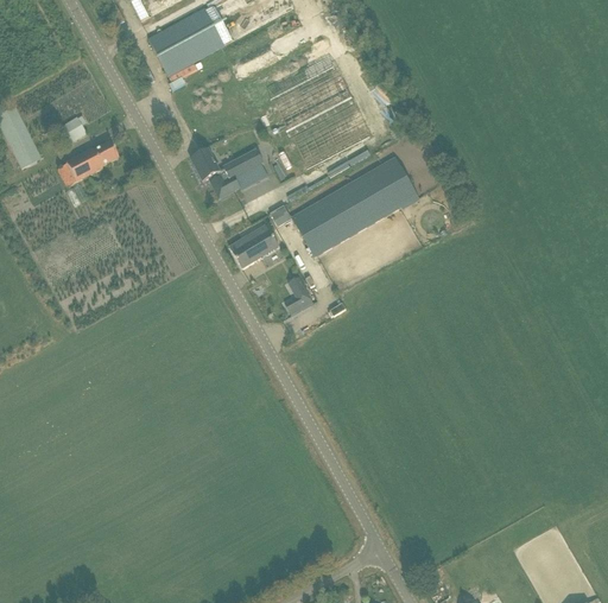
[(133,0),(141,19),(153,14),(151,10),(171,0),(133,0)]
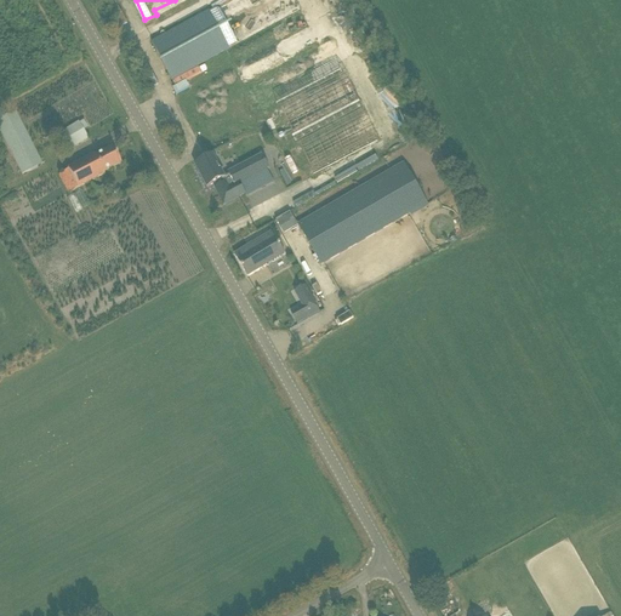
[(153,41),(172,75),(229,44),(210,9),(153,41)]
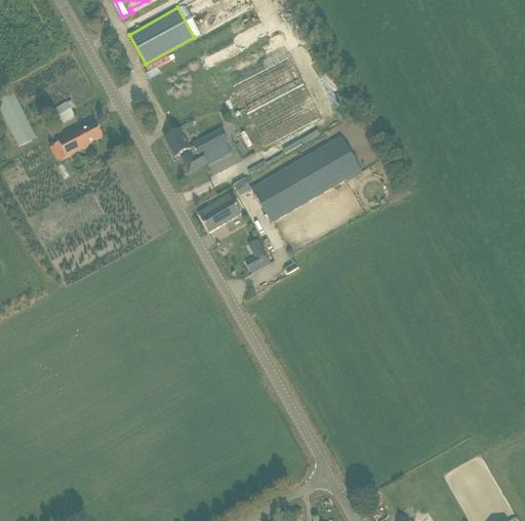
[(266,21),(152,73),(160,89),(273,37),(266,21)]
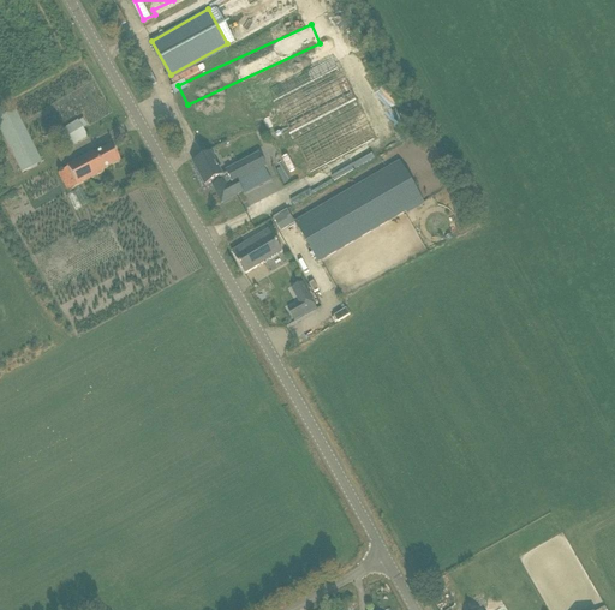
[(374,136),(336,64),(273,96),(310,168),(374,136)]
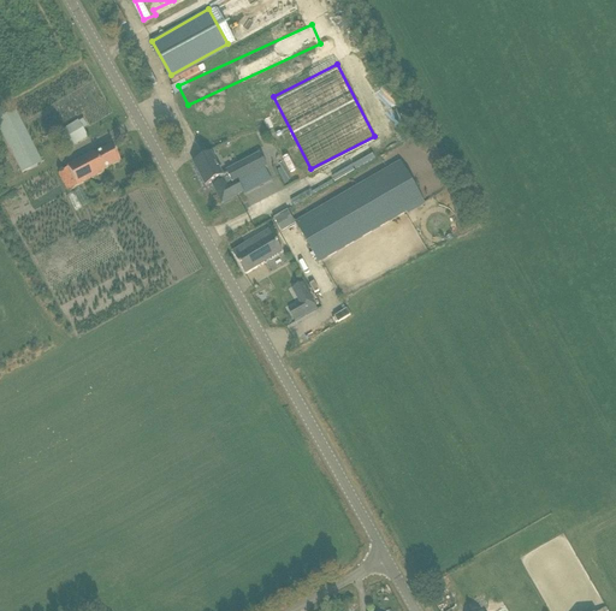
[(0,130),(21,170),(40,159),(13,107),(0,113),(0,130)]
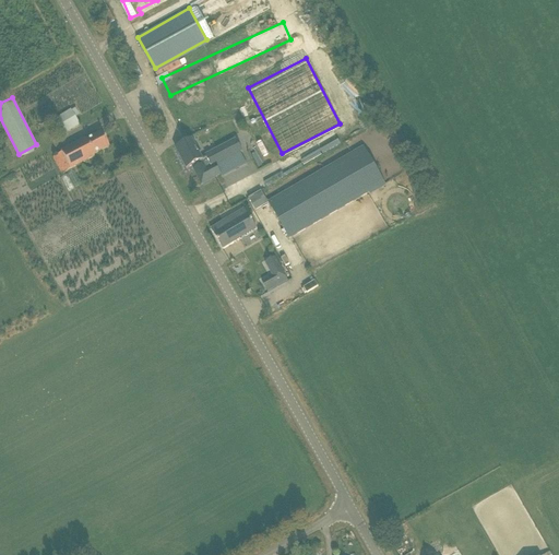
[(70,106),(58,113),(67,128),(79,120),(74,114),(71,108),(70,106)]
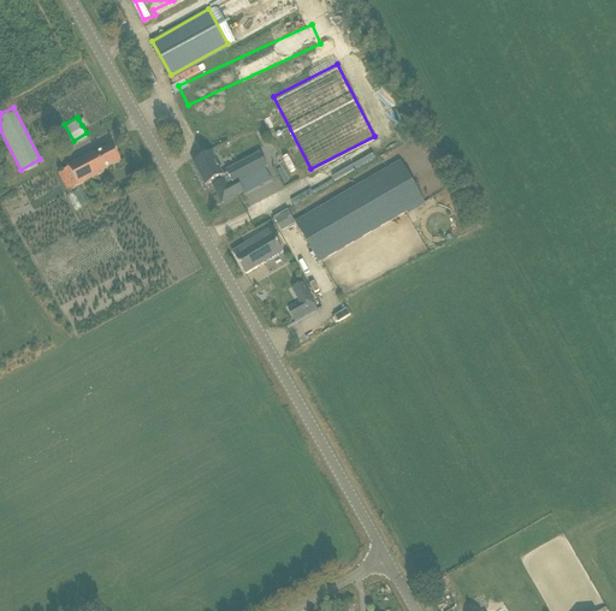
[(83,155),(66,162),(67,165),(76,183),(102,170),(101,167),(119,158),(111,143),(94,153),(93,149),(83,155)]
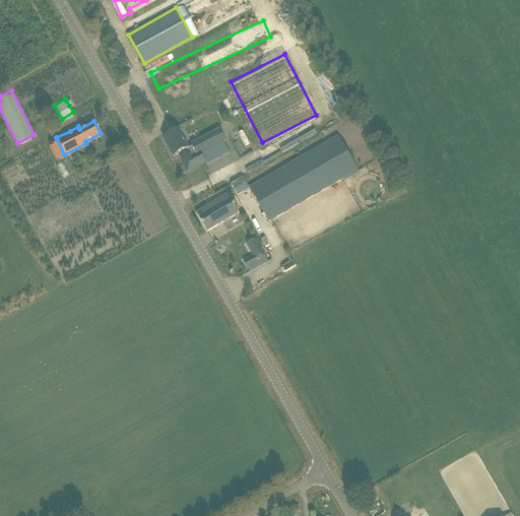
[(182,153),(181,154),(188,169),(205,159),(200,151),(225,137),(219,126),(192,141),(193,143),(188,146),(179,127),(164,135),(169,143),(170,142),(172,146),(171,147),(174,153),(181,150),(182,153)]
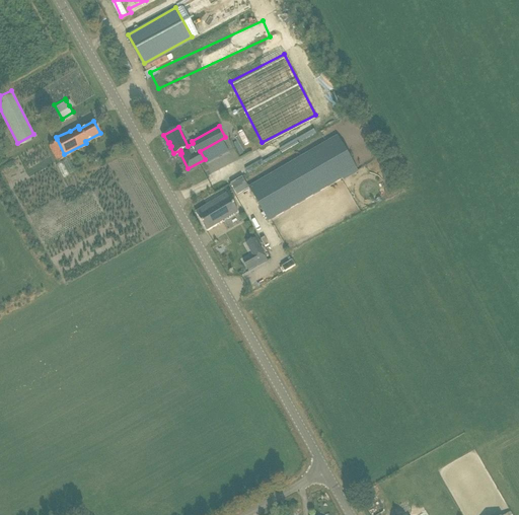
[(314,126),(280,140),(283,147),(317,133),(314,126)]
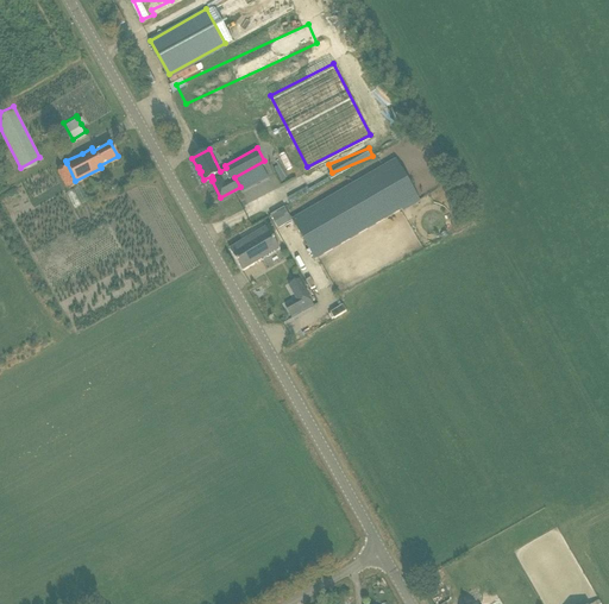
[(396,156),(292,216),(315,257),(402,207),(403,208),(421,199),(396,156)]
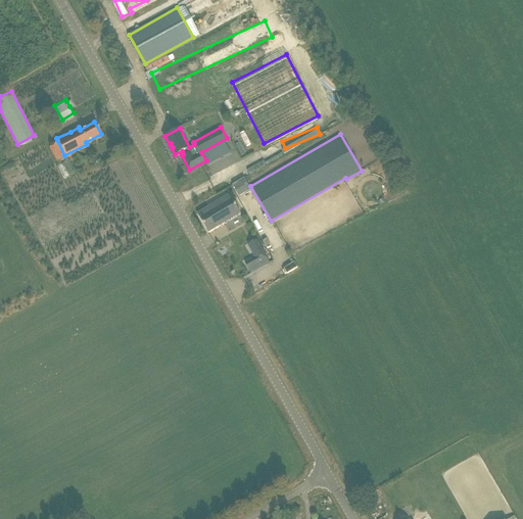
[(226,194),(197,210),(208,230),(240,211),(232,196),(229,198),(226,194)]
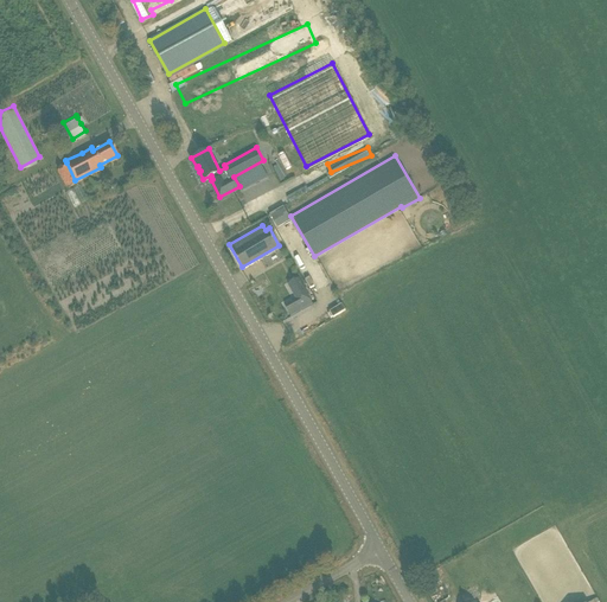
[(299,276),(288,282),(300,303),(311,298),(299,276)]
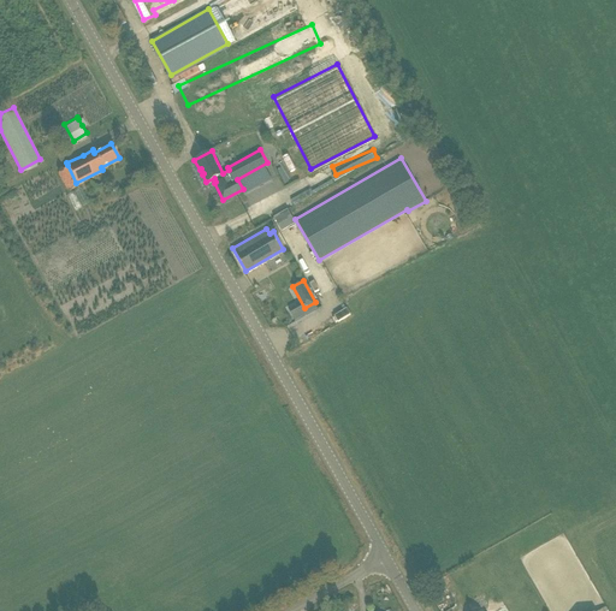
[(347,306),(335,313),(338,319),(350,312),(347,306)]
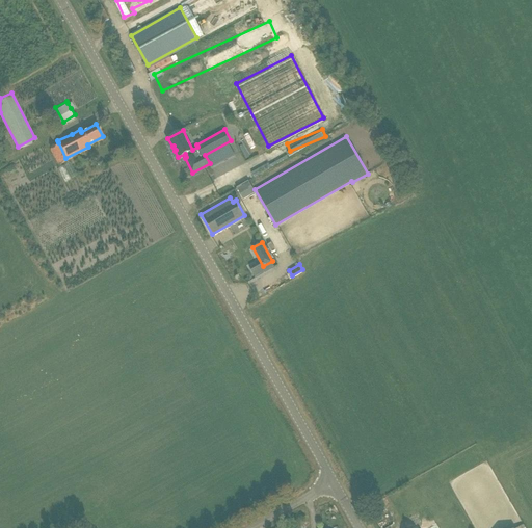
[(424,512),(415,518),(420,527),(424,527),(427,527),(425,523),(429,521),(424,512)]
